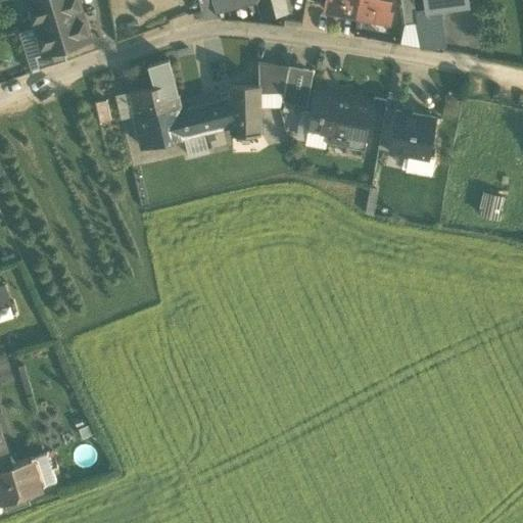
[(35,12),(31,0),(26,0),(31,13),(35,12)]
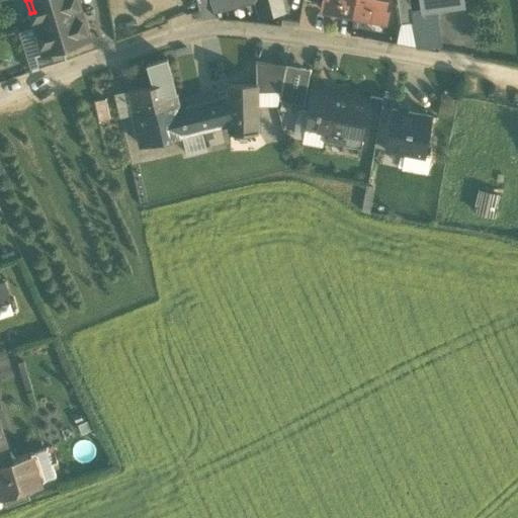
[(30,13),(34,27),(81,13),(77,0),(30,0),(34,12),(30,13)]
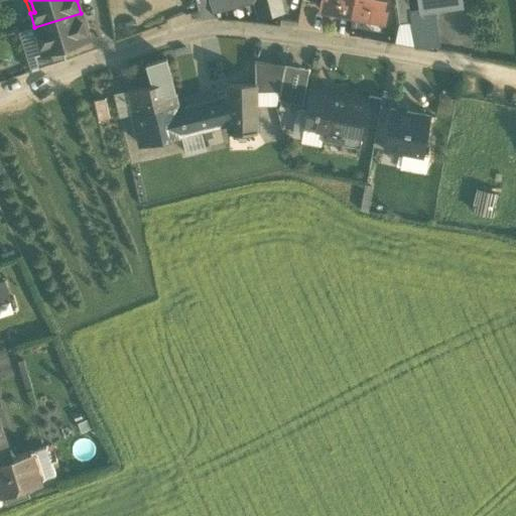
[(280,0),(212,0),(215,8),(244,0),(255,0),(260,14),(283,8),(280,0)]
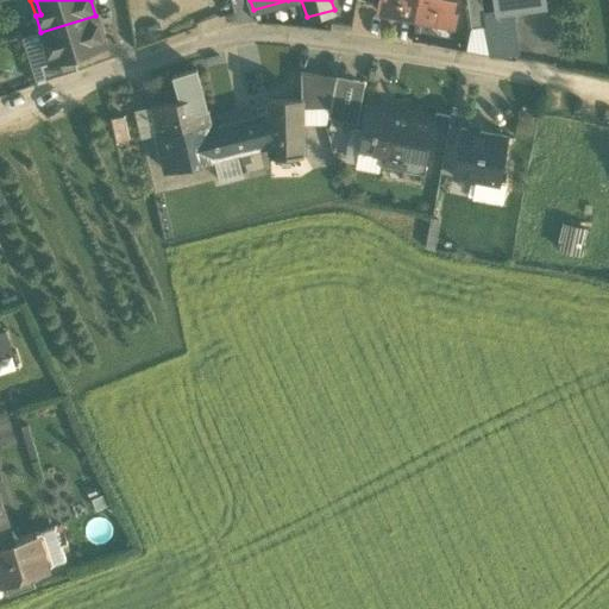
[(402,12),(416,16),(419,0),(381,0),(378,13),(401,17),(402,12)]
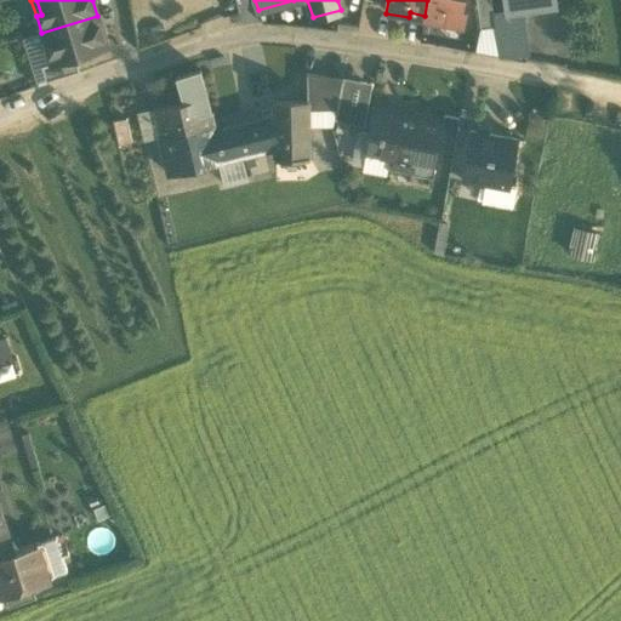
[(427,0),(425,16),(440,18),(439,23),(462,27),(466,0),(427,0)]
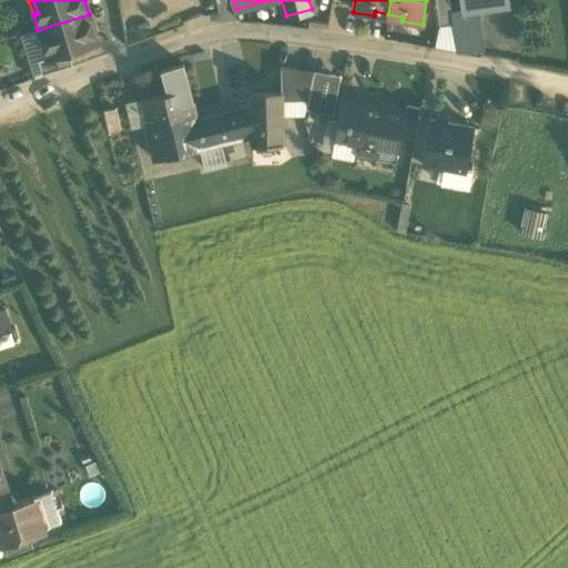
[(435,0),(439,26),(453,24),(450,12),(448,0),(435,0)]
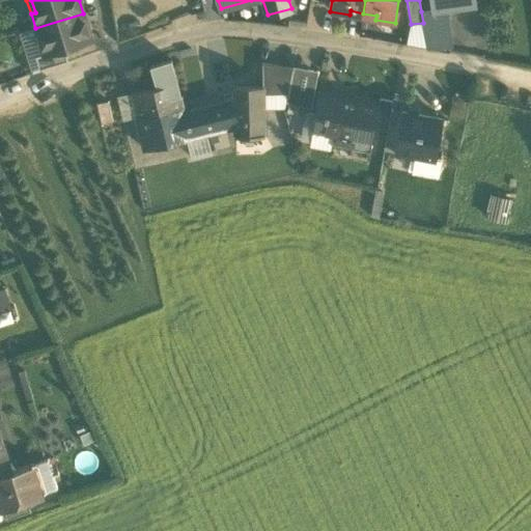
[(475,5),(473,0),(431,0),(434,10),(446,8),(475,5)]
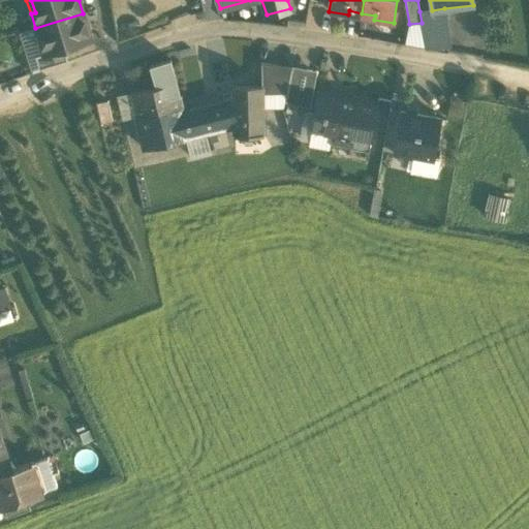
[(444,8),(432,10),(419,11),(422,23),(425,49),(449,45),(444,8)]
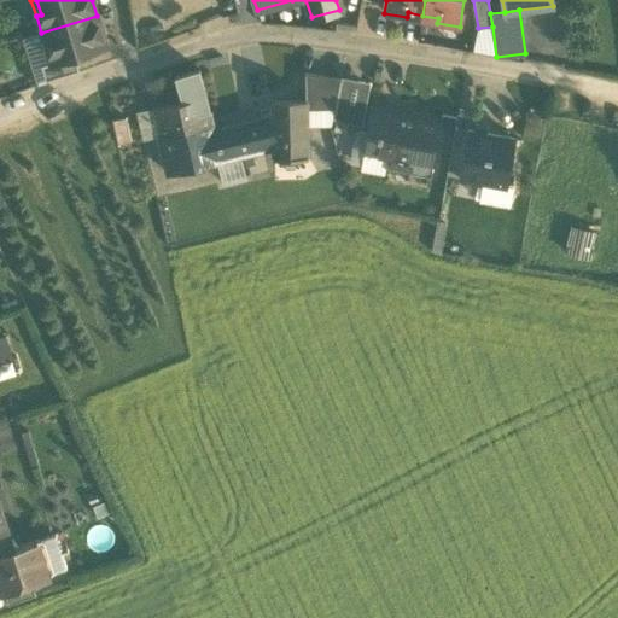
[(41,33),(46,48),(51,47),(56,63),(75,58),(106,47),(97,16),(41,33)]
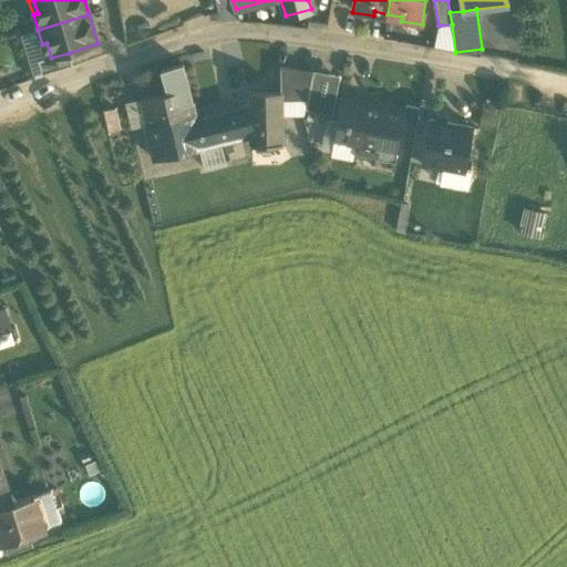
[(452,24),(439,26),(434,49),(455,52),(452,24)]
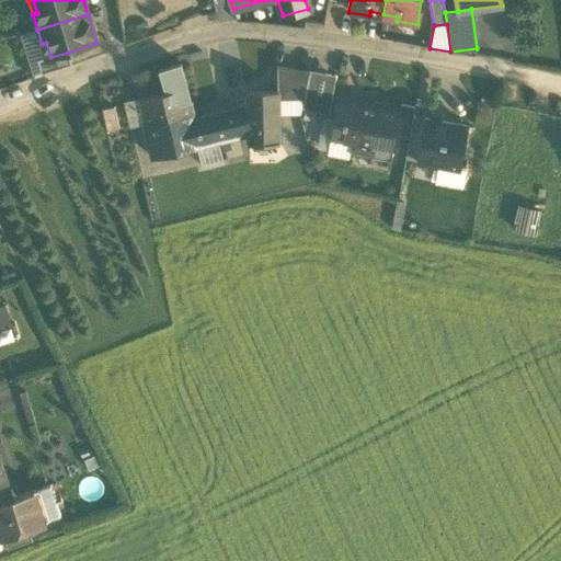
[(42,44),(37,30),(20,34),(33,77),(42,75),(37,60),(46,58),(42,44)]
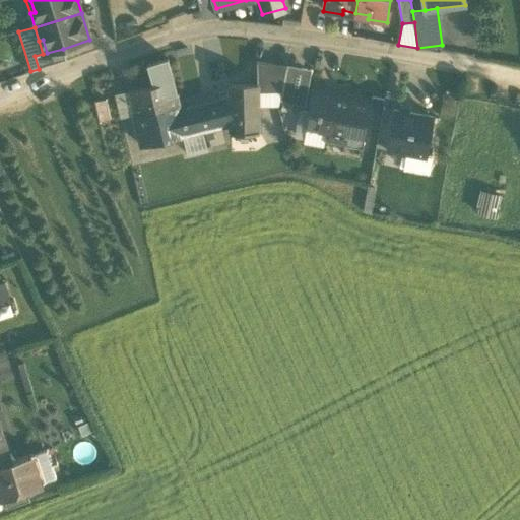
[(35,56),(39,69),(66,60),(63,49),(47,53),(43,55),(43,54),(35,56)]
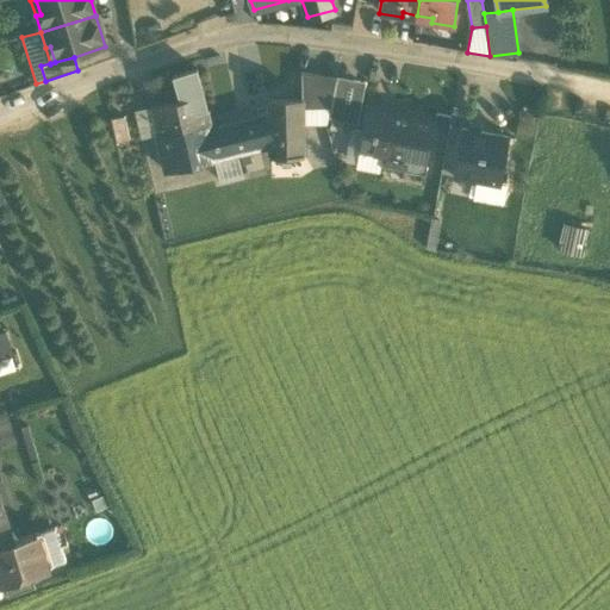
[(150,109),(157,136),(211,124),(195,70),(172,76),(180,101),(150,109)]
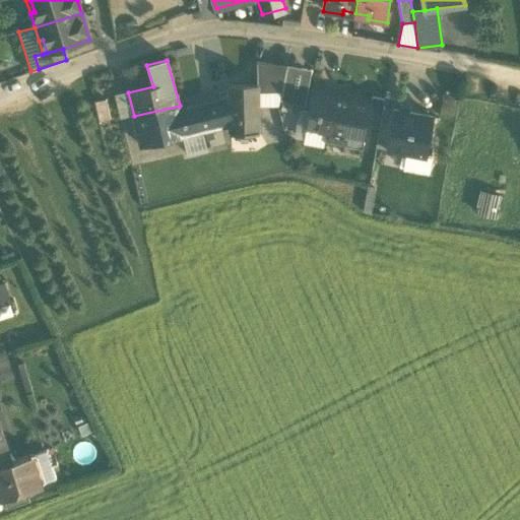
[(258,84),(258,92),(282,91),(286,68),(257,63),(257,84),(258,84)]
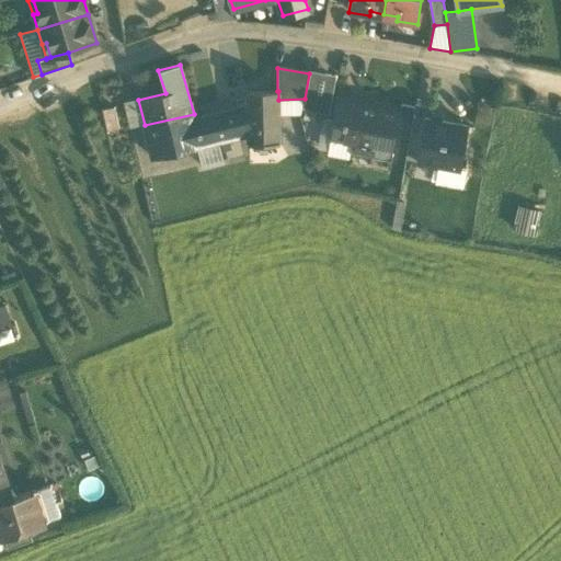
[(310,70),(309,73),(305,99),(302,109),(328,113),(335,75),(310,70)]
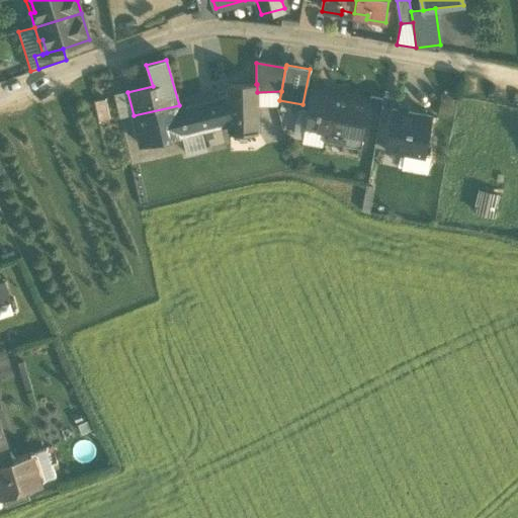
[(229,97),(217,100),(223,125),(229,123),(230,133),(258,133),(258,106),(257,92),(257,84),(256,84),(228,84),(229,97)]
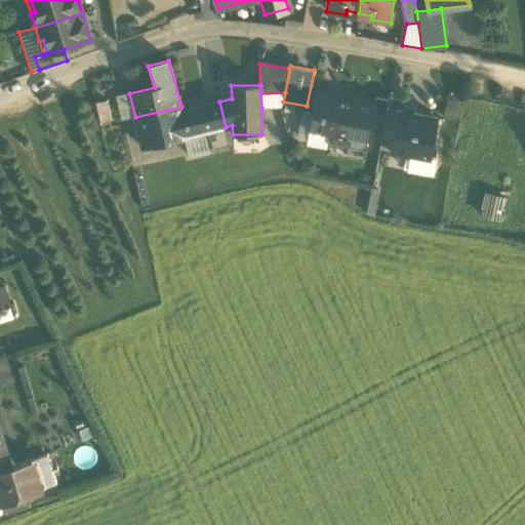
[(285,92),(260,93),(261,108),(282,108),(283,102),(285,92)]
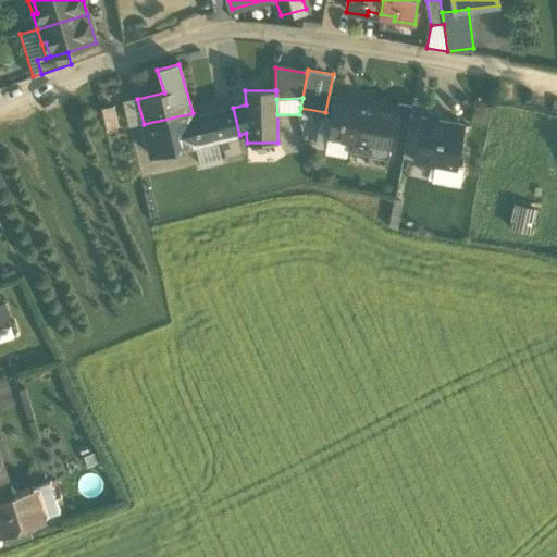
[(144,124),(137,99),(123,102),(130,127),(144,124)]
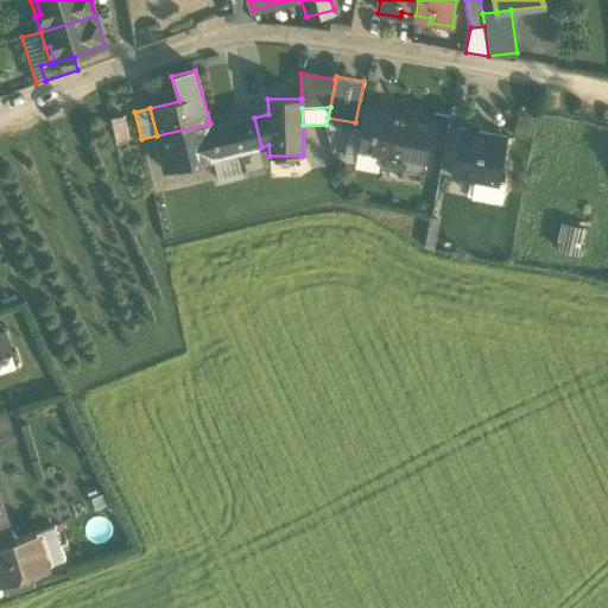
[(380,165),(424,173),(430,139),(434,122),(365,109),(361,131),(361,132),(358,149),(381,153),(380,165)]
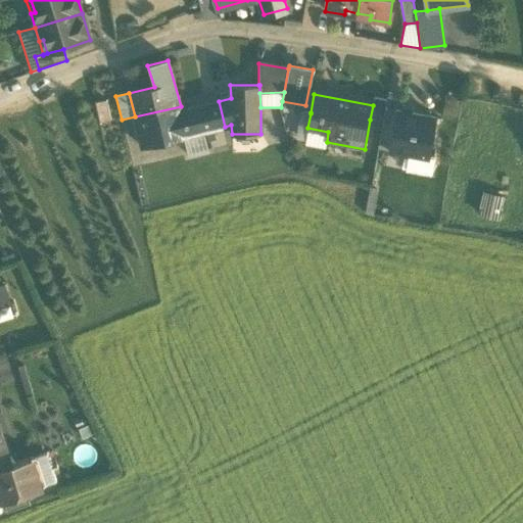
[(374,96),(373,105),(370,120),(382,122),(385,98),(374,96)]
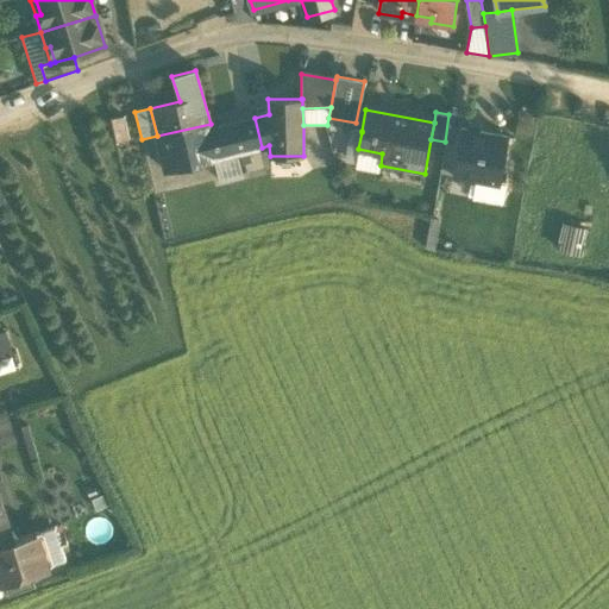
[(111,120),(115,143),(129,140),(124,117),(111,120)]
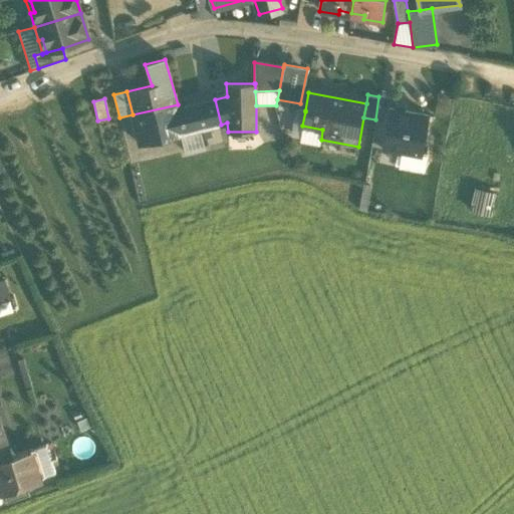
[(200,130),(221,124),(215,99),(179,109),(178,104),(133,114),(140,145),(180,135),(200,130)]
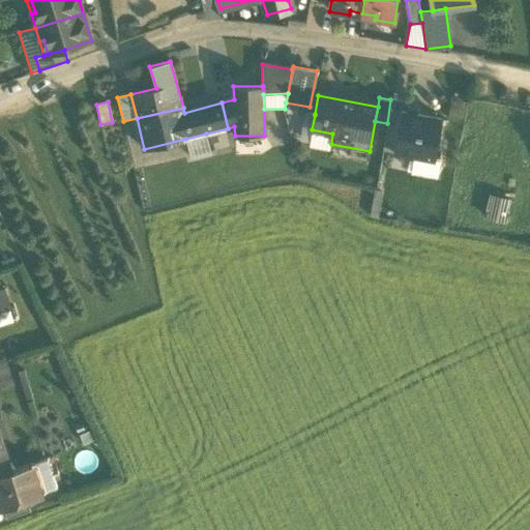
[(383,149),(394,151),(402,111),(390,109),(387,125),(383,149)]
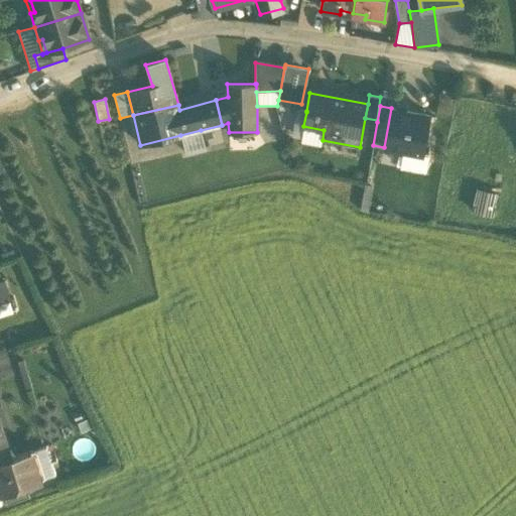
[(384,147),(403,150),(424,154),(430,115),(391,108),(384,147)]
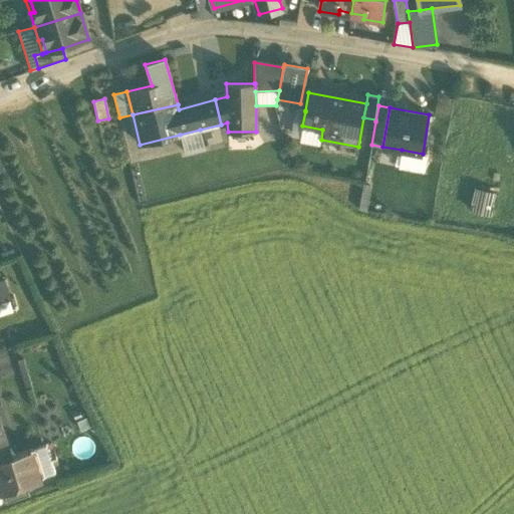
[(322,130),(302,125),(299,143),(319,146),(321,140),(322,130)]
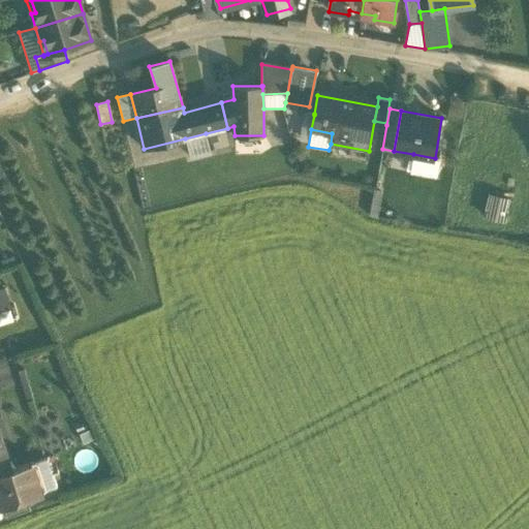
[(206,133),(185,138),(190,157),(210,152),(206,133)]
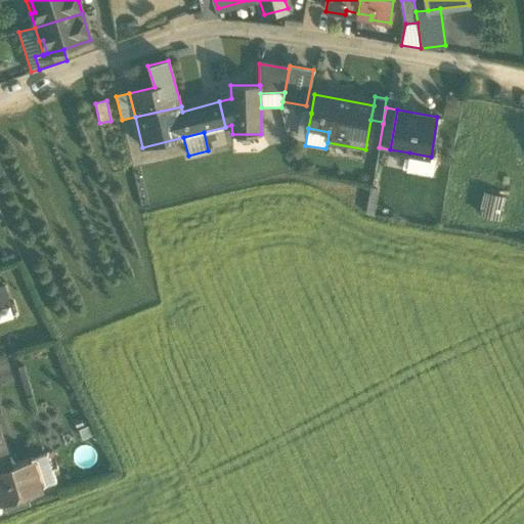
[(436,158),(431,157),(409,153),(406,169),(433,174),(436,158)]
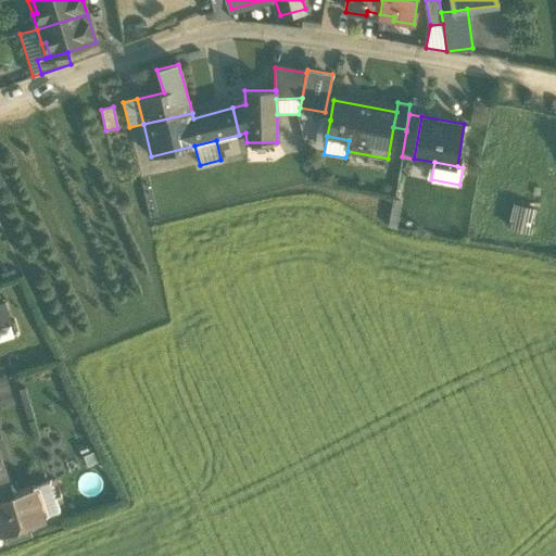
[(507,230),(529,235),(534,205),(513,202),(507,230)]
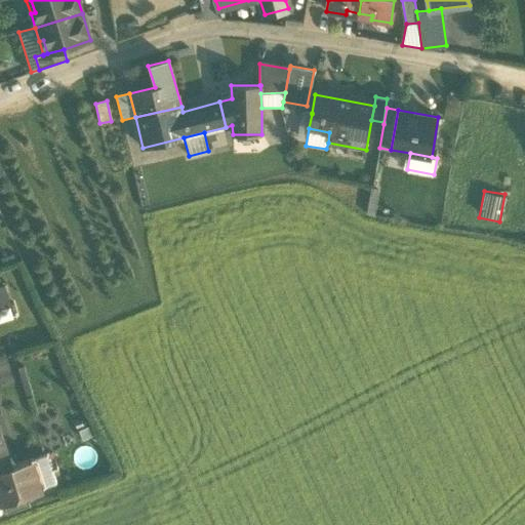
[(5,285),(0,286),(0,309),(11,306),(5,285)]
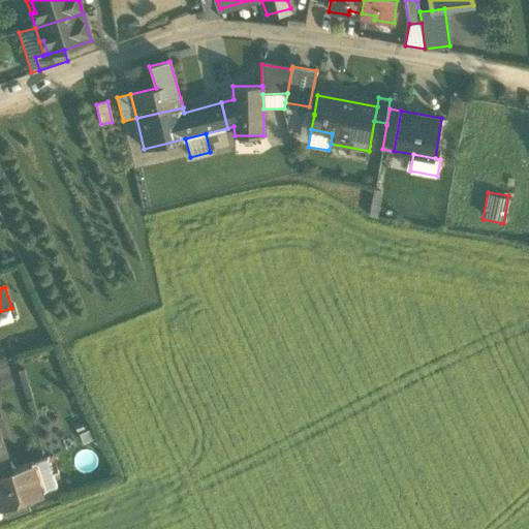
[(0,471),(12,467),(0,426),(0,471)]
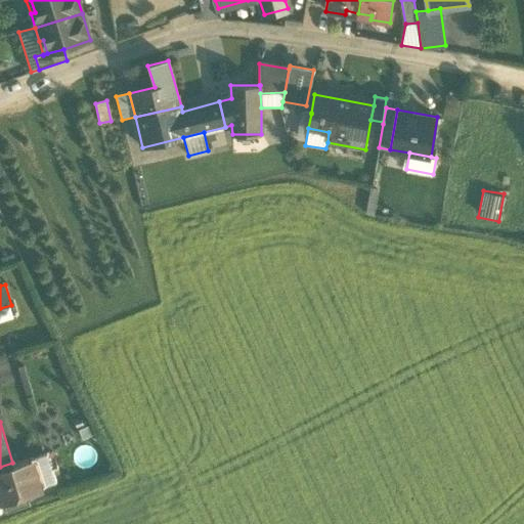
[(32,456),(12,463),(0,467),(0,491),(3,500),(26,492),(41,487),(32,456)]
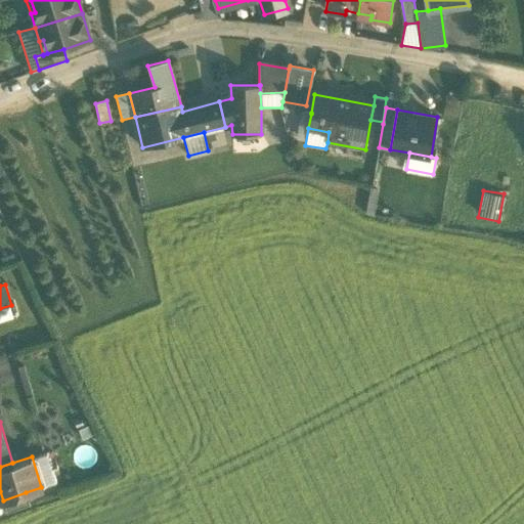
[(3,500),(6,513),(30,505),(26,492),(3,500)]
